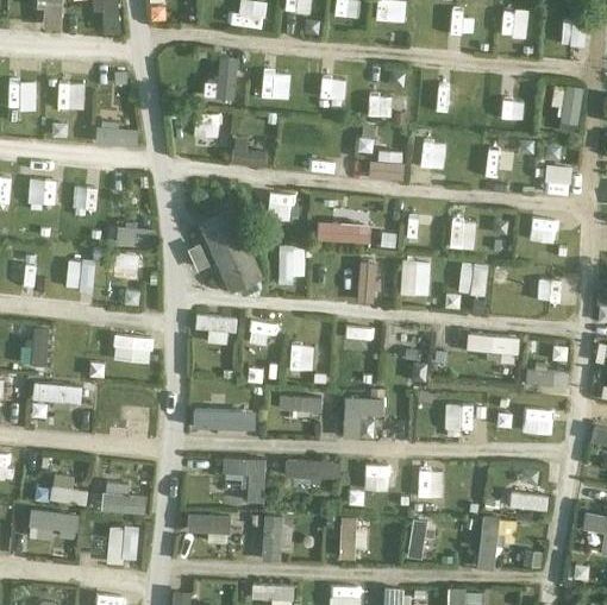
[(36,0),(36,31),(62,32),(62,0),(36,0)]
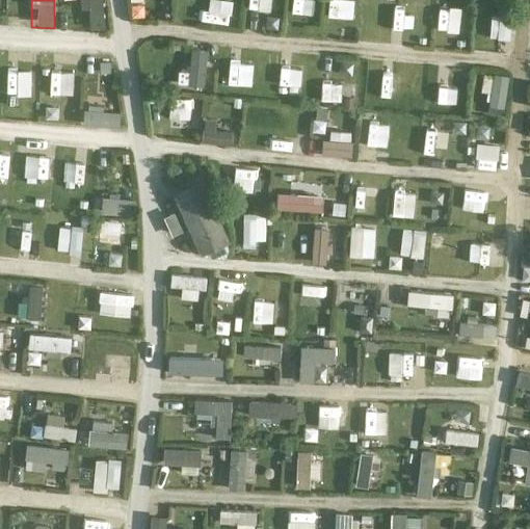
[(89,10),(90,31),(104,30),(102,0),(80,0),(81,10),(89,10)]
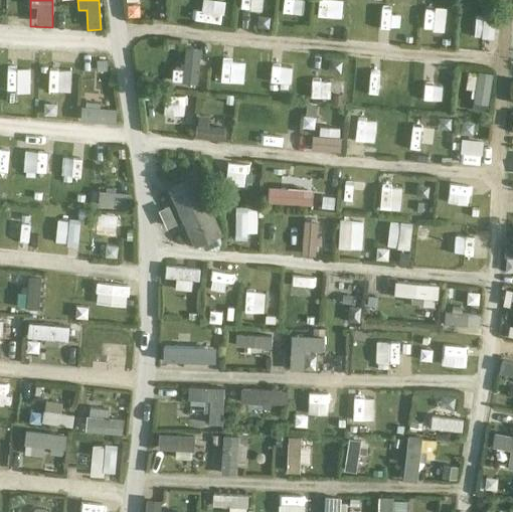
[(199,0),(195,21),(220,27),(225,4),(205,0),(199,0)]
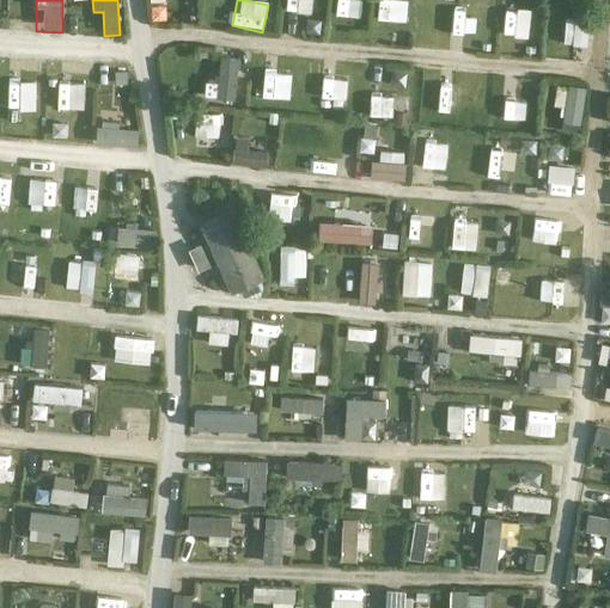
[(298,0),(296,14),(310,17),(312,0),(298,0)]
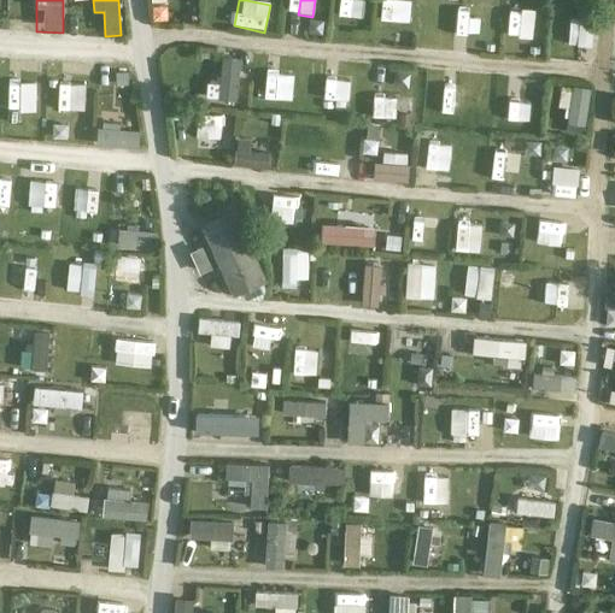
[(339,0),(339,21),(363,22),(363,0),(339,0)]
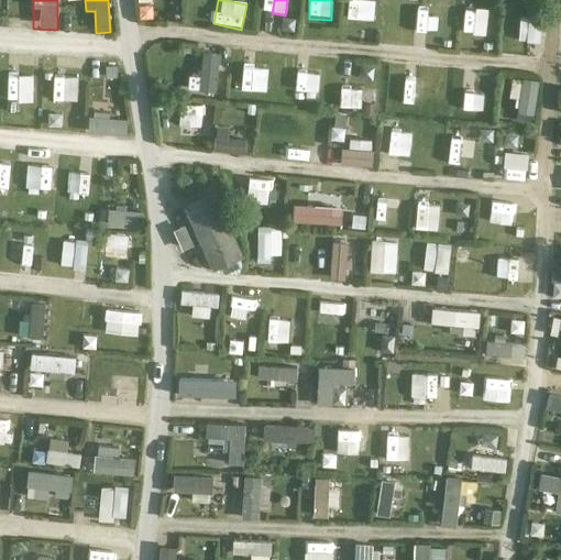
[(348,19),(370,21),(371,3),(350,1),(348,19)]
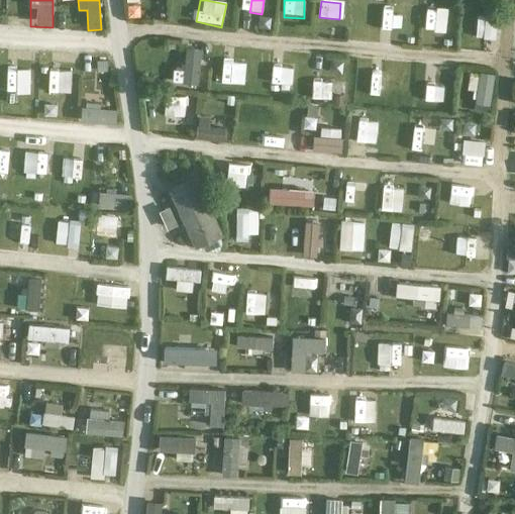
[(414,24),(418,5),(397,1),(393,19),(414,24)]
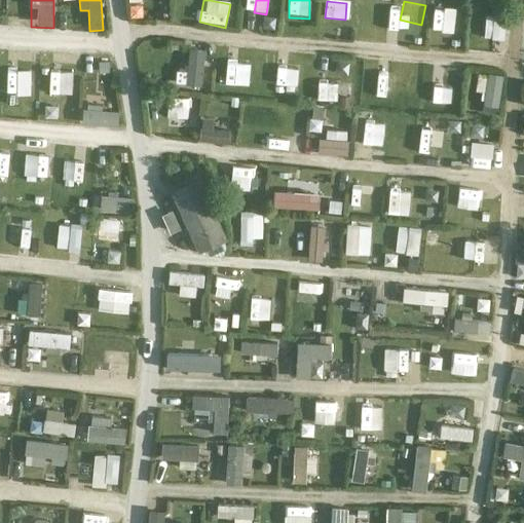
[(484,51),(488,9),(471,8),(468,50),(484,51)]
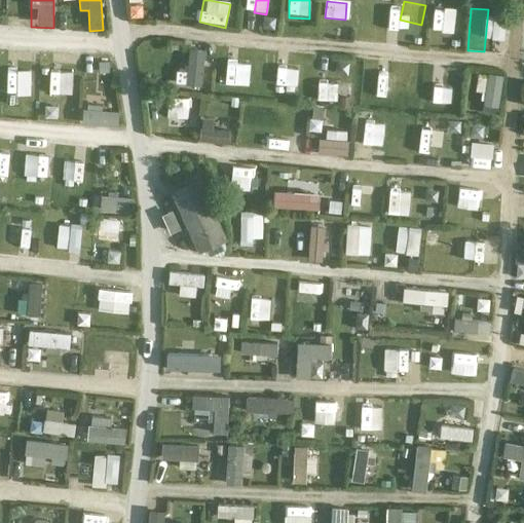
[(453,35),(456,12),(434,9),(432,32),(453,35)]
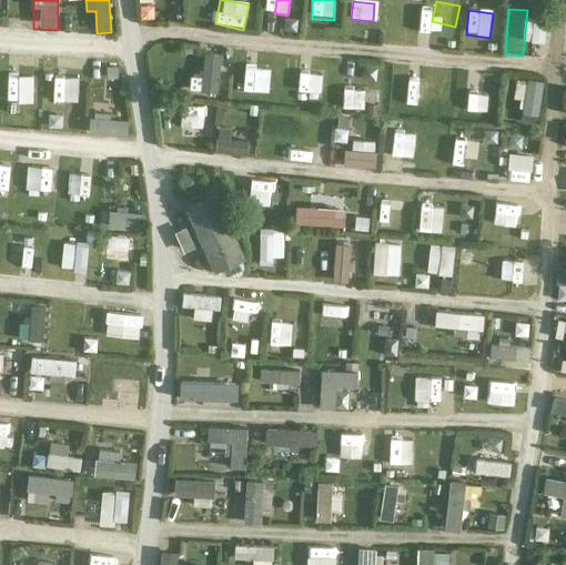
[(220,94),(220,53),(189,53),(189,94),(220,94)]
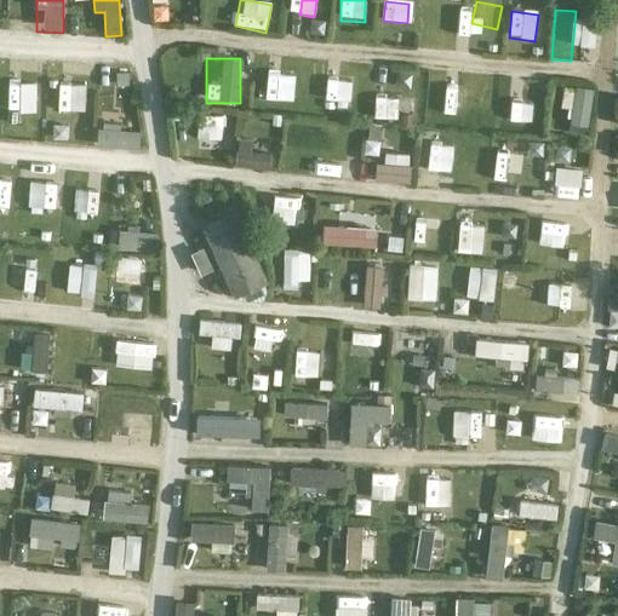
[(286,91),(315,91),(315,64),(286,63),(286,91)]
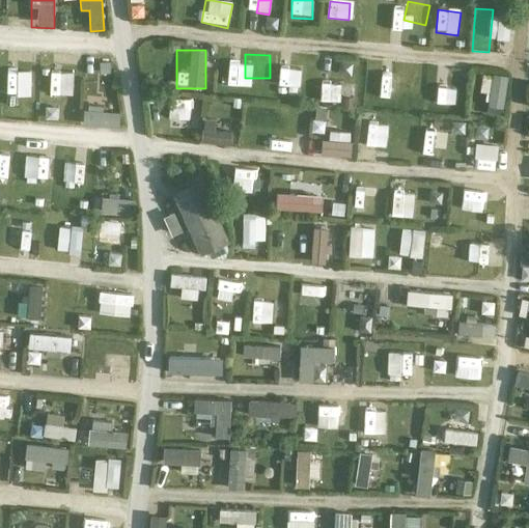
[(4,58),(4,79),(17,80),(18,59),(4,58)]
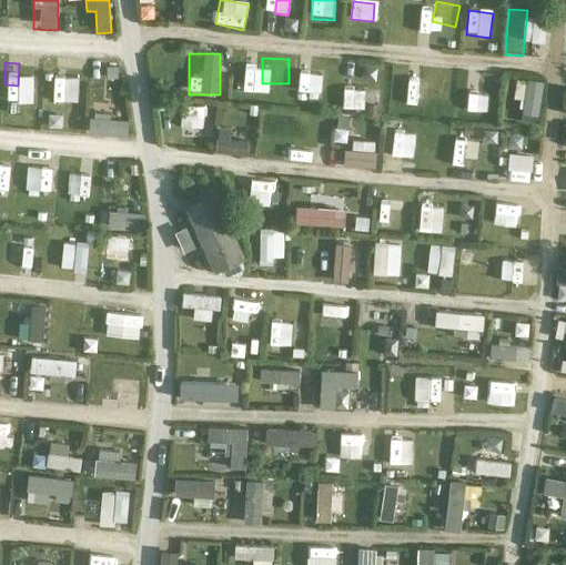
[(36,113),(53,113),(53,79),(73,80),(73,62),(36,62),(36,113)]
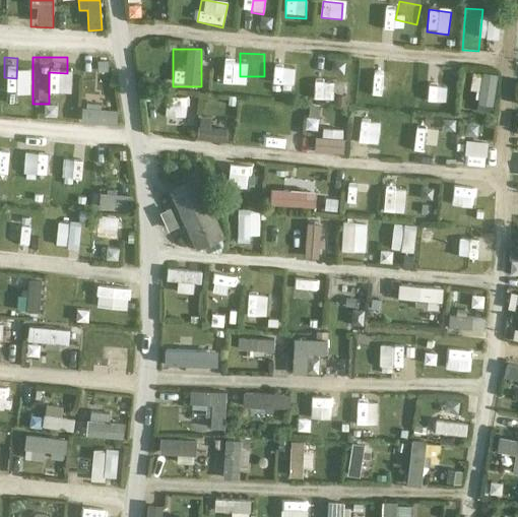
[(311,59),(286,58),(285,83),(310,84),(311,59)]
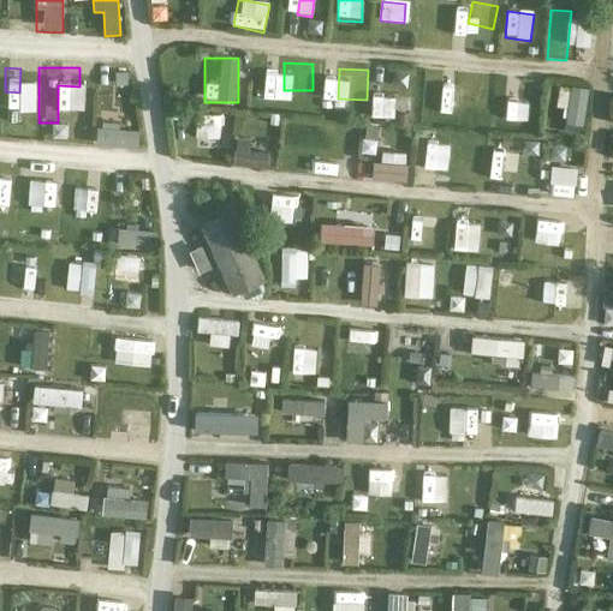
[(454,77),(427,76),(426,107),(453,107),(454,77)]
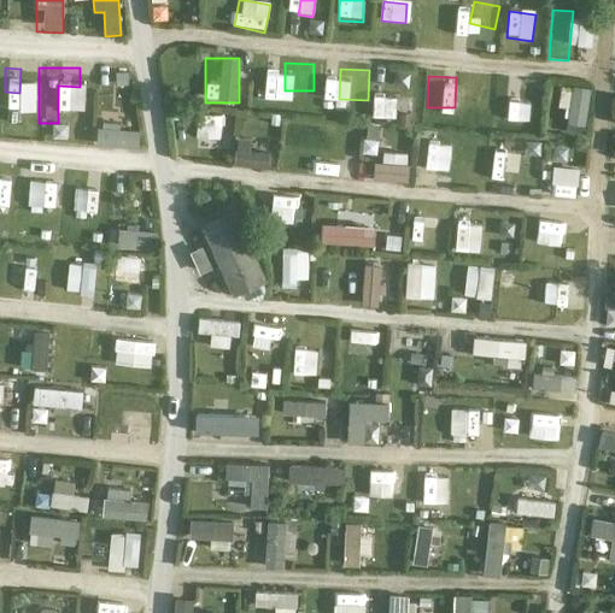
[(59,88),(60,112),(72,112),(71,88),(59,88)]
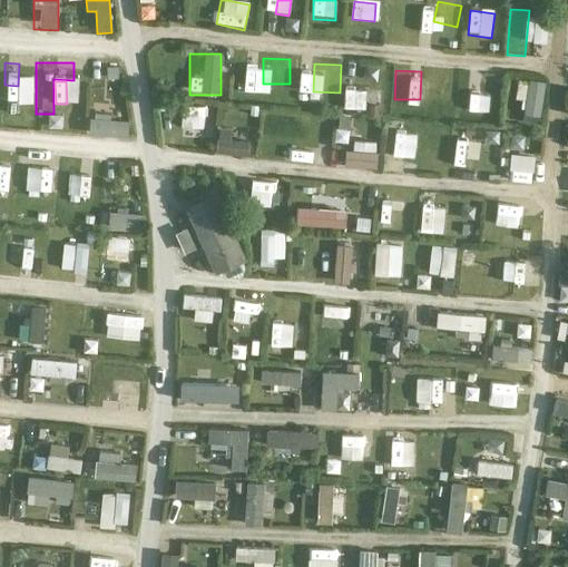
[(527,81),(526,115),(545,116),(546,81),(527,81)]
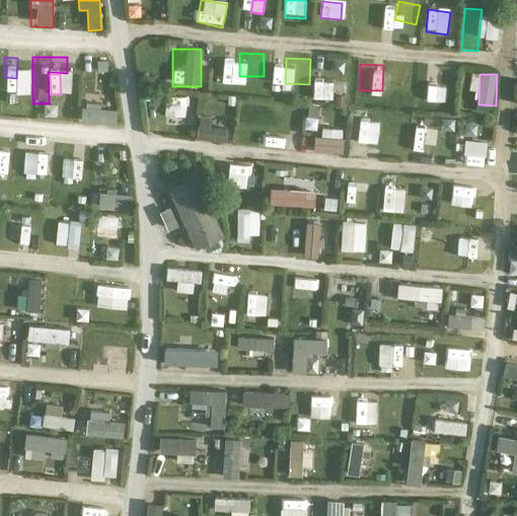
[(334,100),(334,83),(313,83),(313,100),(334,100)]
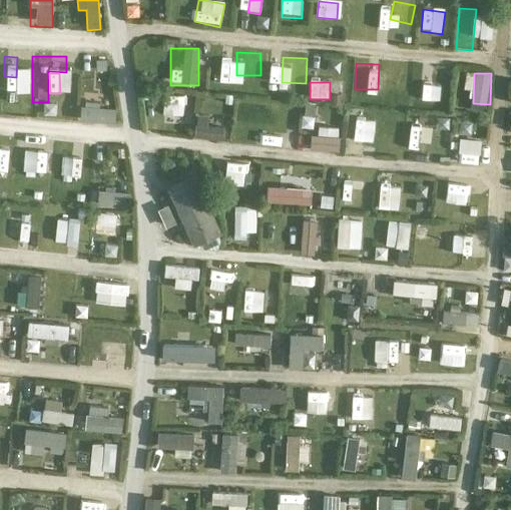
[(420,108),(443,109),(443,88),(420,87),(420,108)]
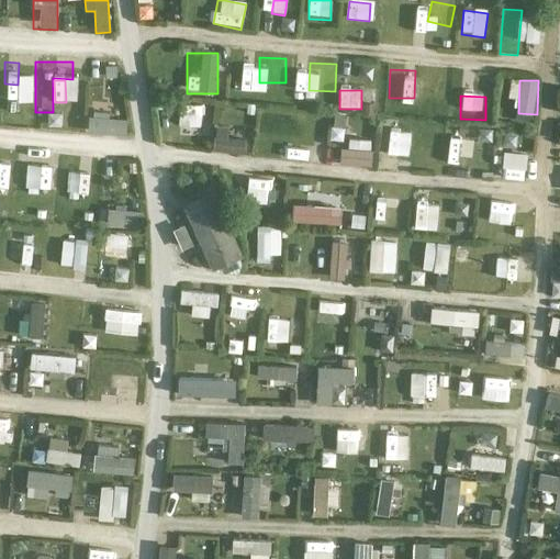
[(185,130),(206,131),(206,110),(186,109),(185,130)]
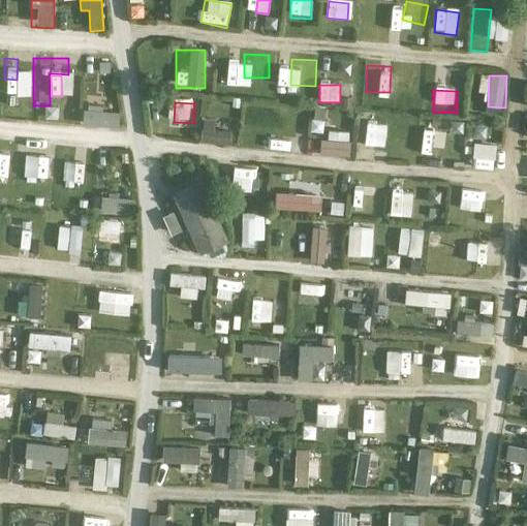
[(84,127),(119,128),(119,112),(84,111),(84,127)]
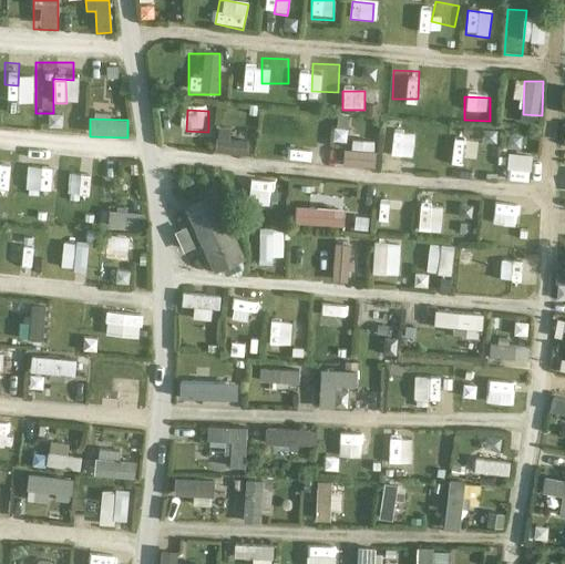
[(247,142),(230,142),(230,129),(216,129),(216,153),(247,154),(247,142)]
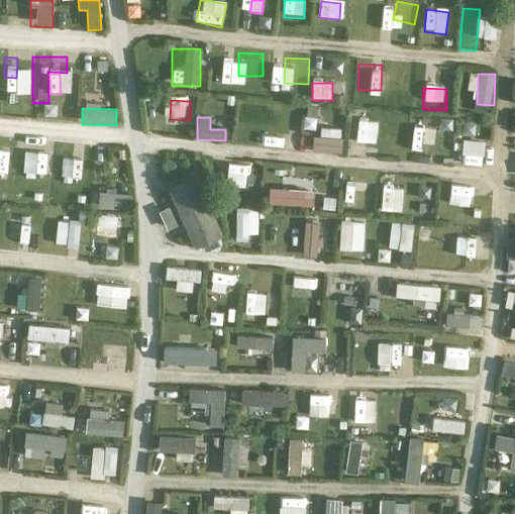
[(353,142),(375,145),(378,123),(356,120),(353,142)]
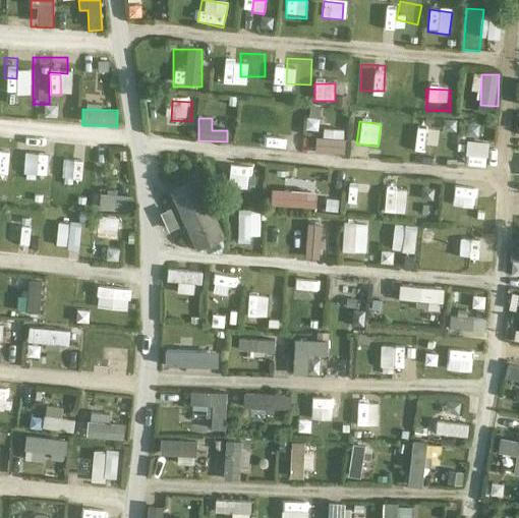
[(267,134),(290,136),(291,126),(268,124),(267,134)]
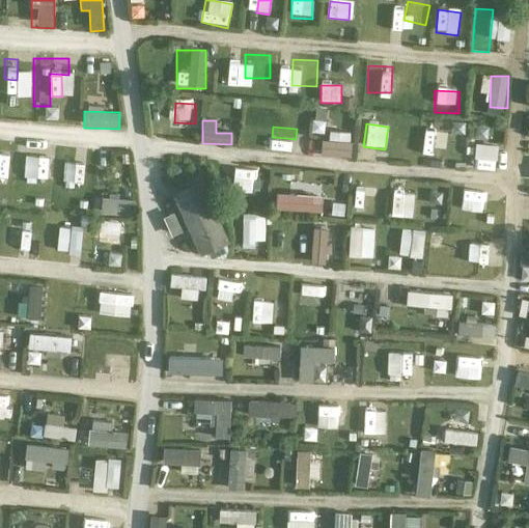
[(425,133),(422,156),(432,157),(435,134),(425,133)]
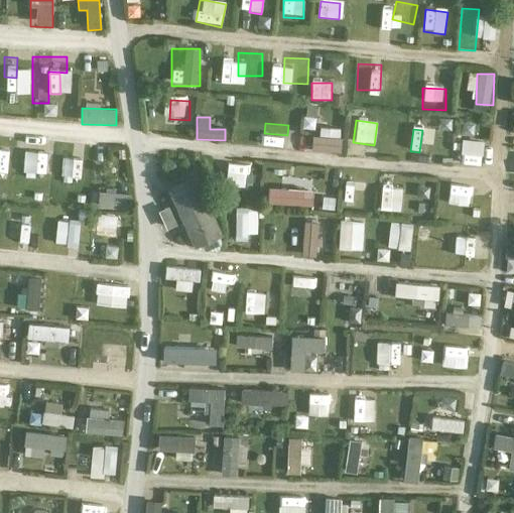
[(262,134),(261,144),(285,147),(287,137),(262,134)]
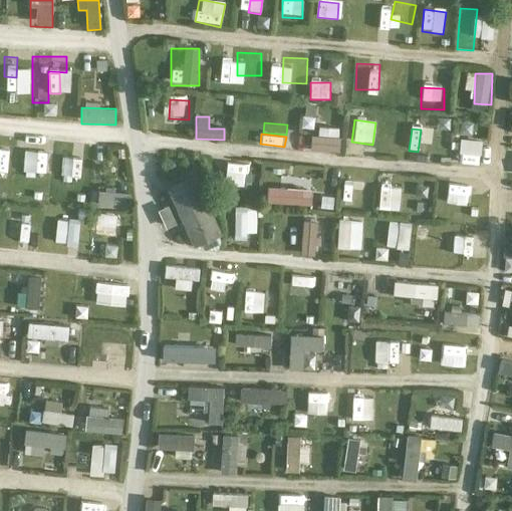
[(310,137),(309,152),(339,153),(340,138),(310,137)]
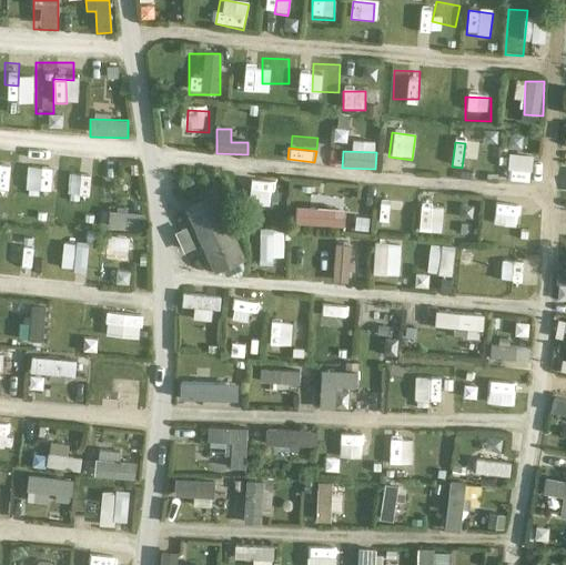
[(531,182),(532,155),(508,154),(507,182),(531,182)]
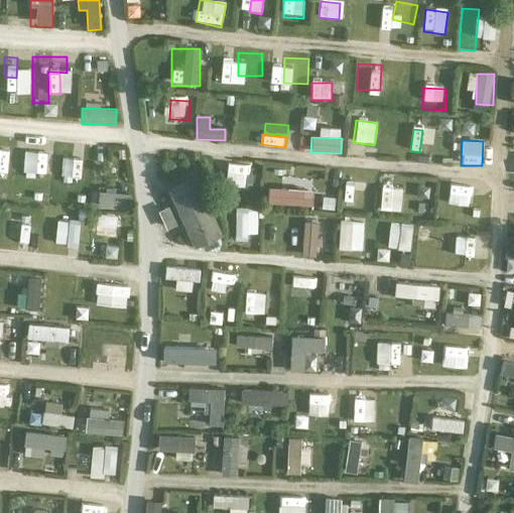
[(25,175),(47,176),(47,154),(25,154),(25,175)]
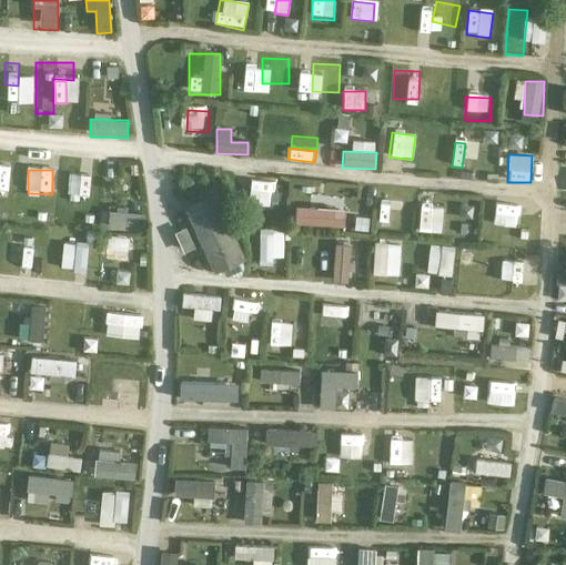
[(0,212),(11,213),(13,175),(0,174),(0,212)]
